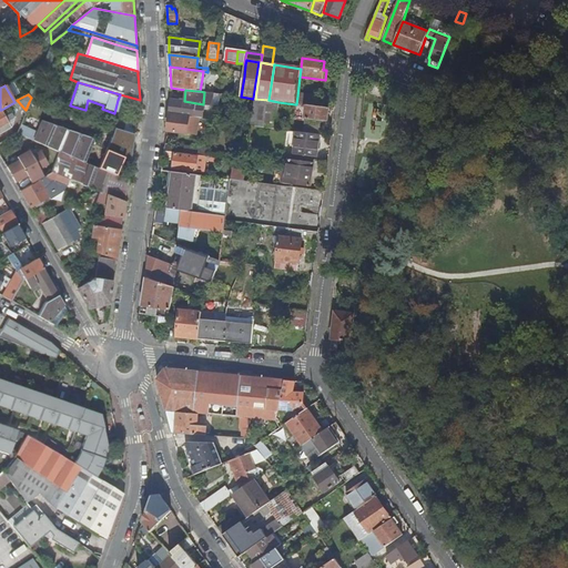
[(139,107),(140,100),(120,94),(118,100),(139,107)]
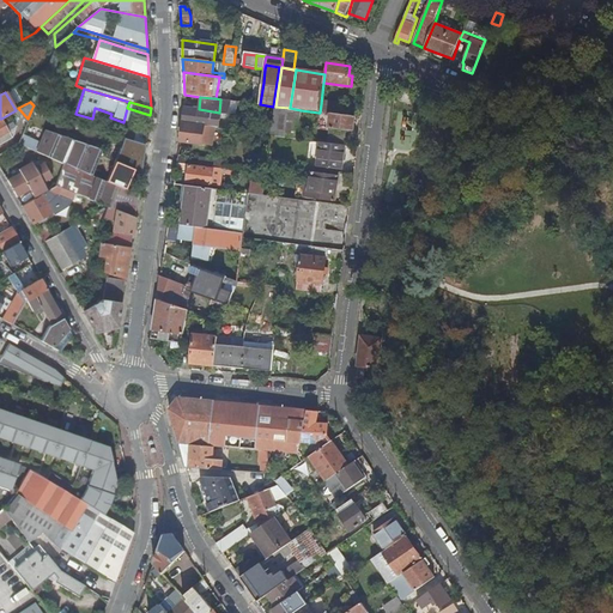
[(338,107),(321,104),(320,113),(332,114),(337,115),(338,107)]
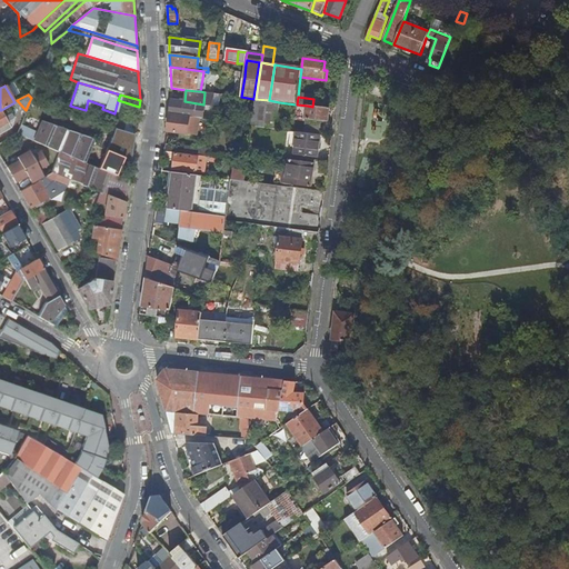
[(279,102),(269,100),(256,99),(253,111),(252,125),(252,126),(276,129),(278,110),(279,102)]
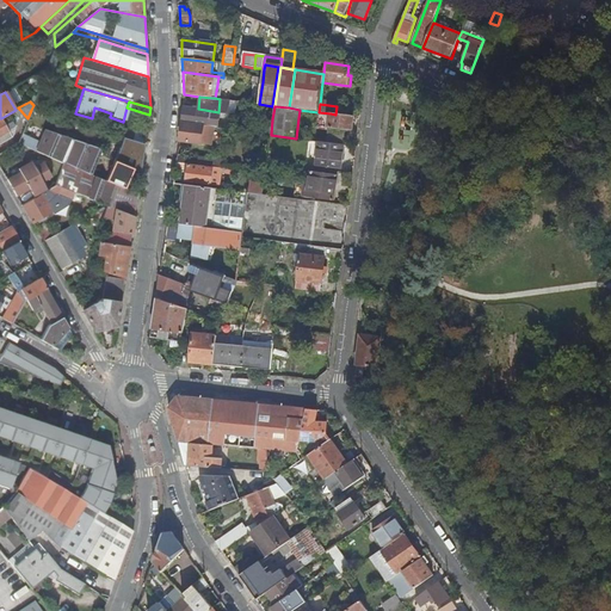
[(216,127),(218,112),(198,109),(185,107),(185,113),(184,122),(214,125),(216,127)]
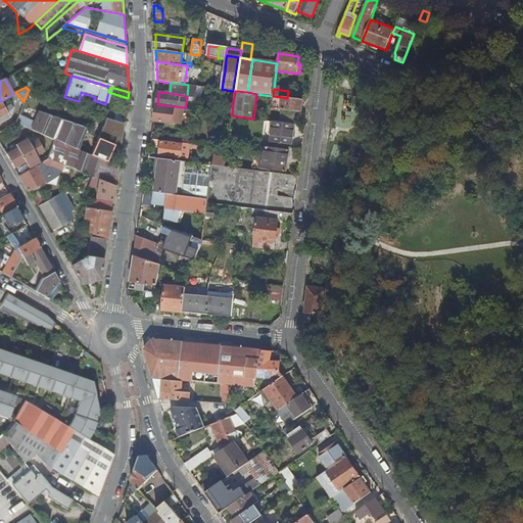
[(271,103),(272,96),(256,94),(255,101),(271,103)]
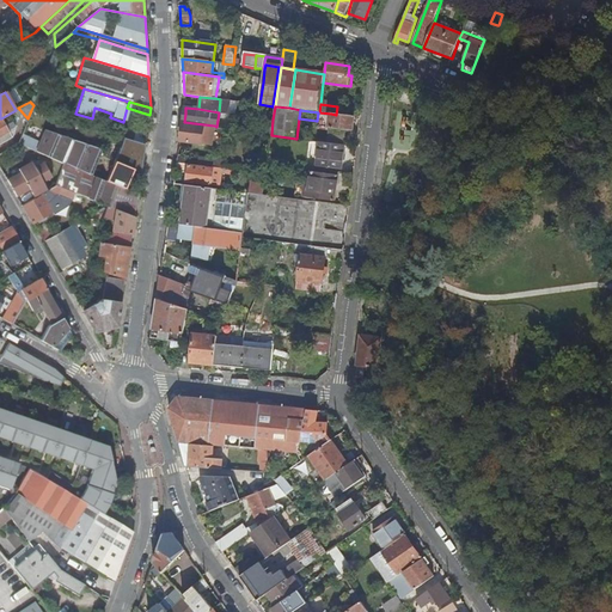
[(353,132),(354,117),(336,115),(331,114),(329,128),(353,132)]
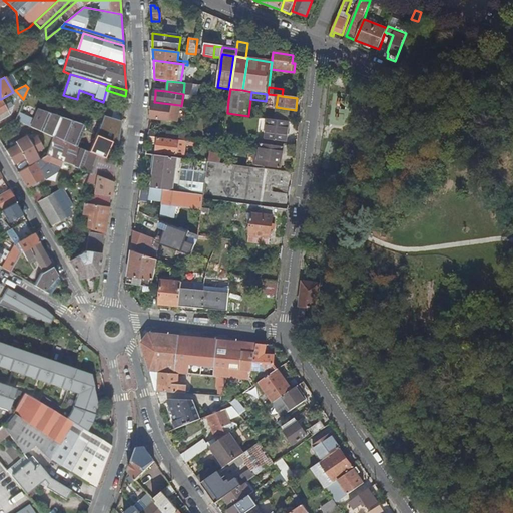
[(7,110),(1,99),(0,99),(0,119),(9,114),(9,113),(11,112),(9,109),(7,110)]
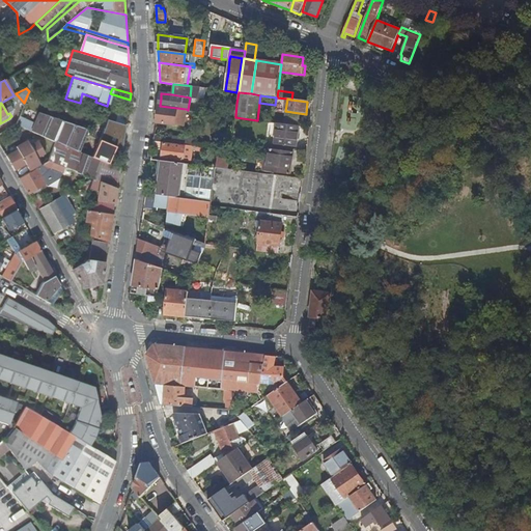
[(184,127),(186,109),(160,106),(157,123),(184,127)]
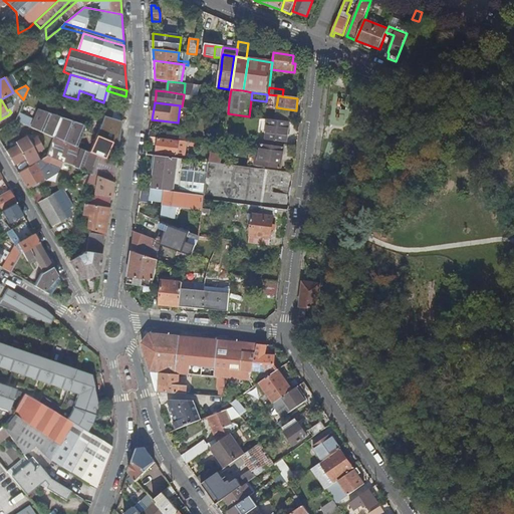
[(100,107),(98,114),(121,121),(122,113),(100,107)]
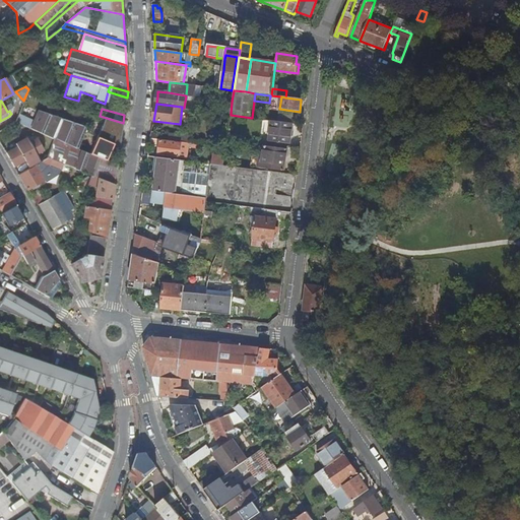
[(34,121),(30,128),(54,139),(81,150),(89,130),(62,120),(38,111),(34,121)]
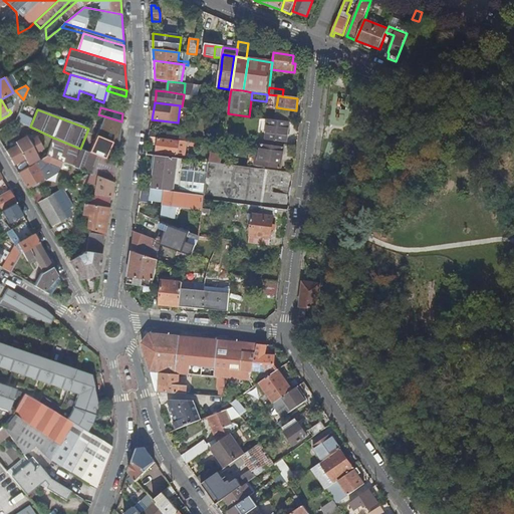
[(15,120),(30,126),(33,119),(18,113),(15,120)]
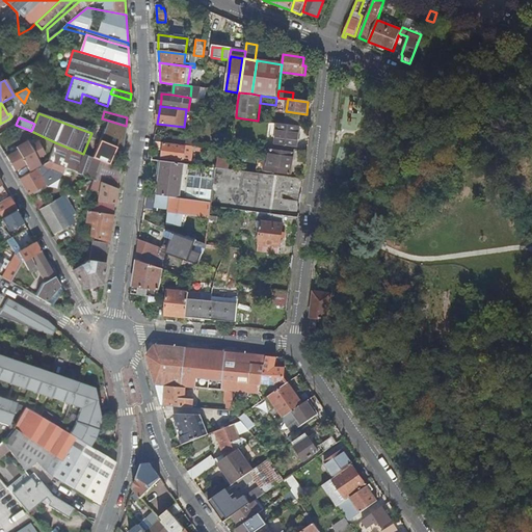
[(275,144),(296,147),(298,126),(278,124),(275,144)]
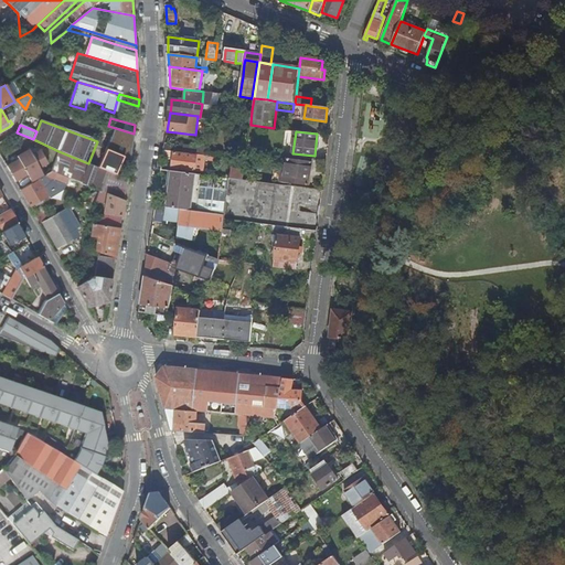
[(19,159),(7,166),(16,181),(28,174),(32,181),(43,174),(40,167),(48,162),(40,149),(32,153),(29,149),(17,156),(19,159)]
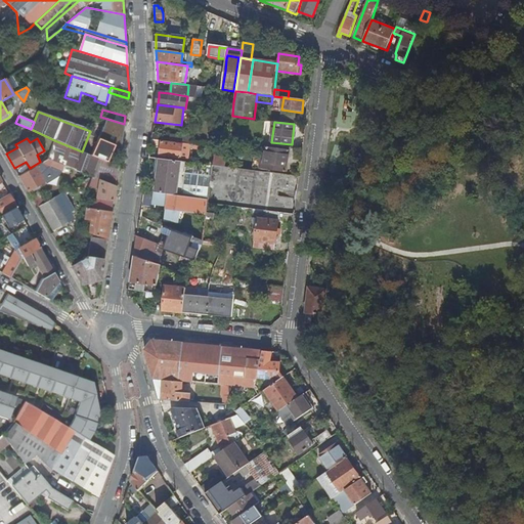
[(162,140),(151,139),(150,146),(161,147),(160,157),(180,159),(180,158),(186,159),(187,151),(197,153),(198,145),(185,143),(184,147),(182,147),(182,144),(162,141),(162,140)]
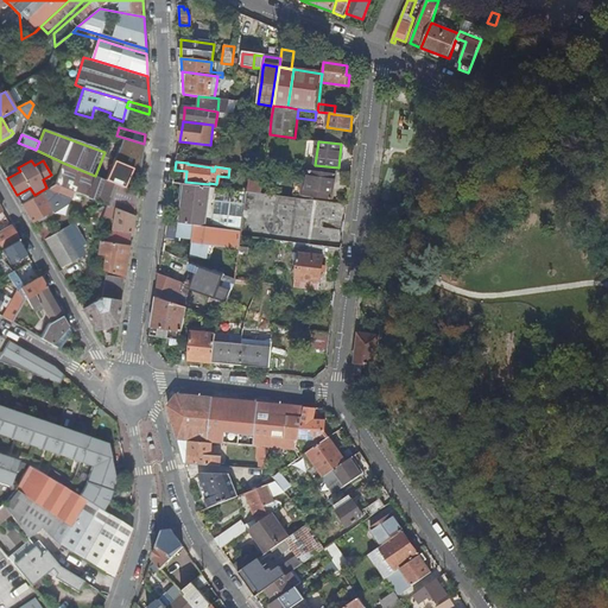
[(63,163),(56,184),(73,191),(106,204),(107,204),(111,207),(133,216),(137,194),(118,187),(95,176),(63,163)]
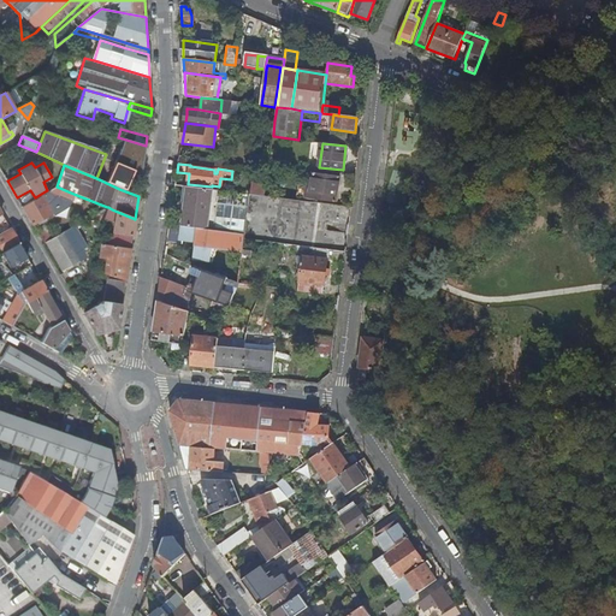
[(313,173),(311,185),(309,199),(336,202),(339,177),(313,173)]
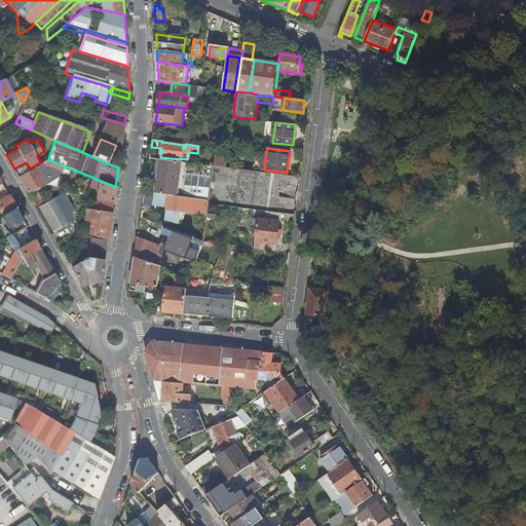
[(227,150),(218,149),(216,165),(225,166),(227,150)]
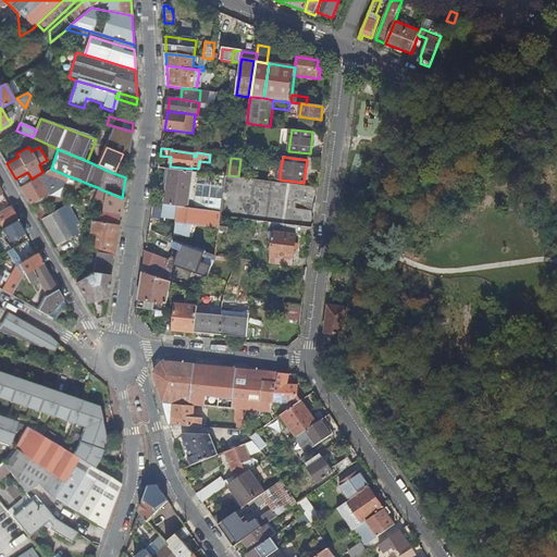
[(64,181),(66,175),(51,169),(50,169),(20,187),(28,202),(47,192),(44,187),(47,185),(45,183),(52,176),(58,178),(64,181)]
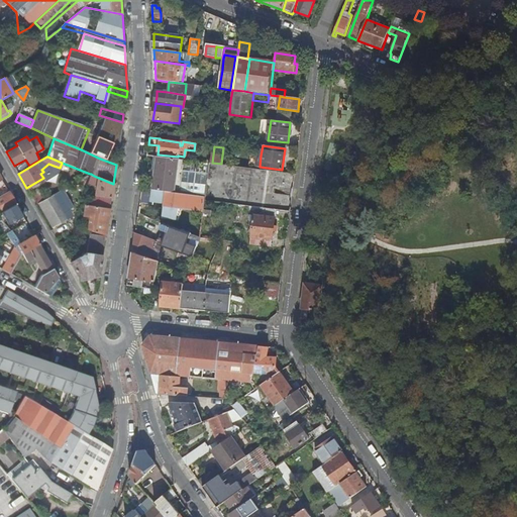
[(180,160),(158,157),(153,189),(205,196),(207,185),(188,182),(190,171),(181,170),(178,170),(180,160)]
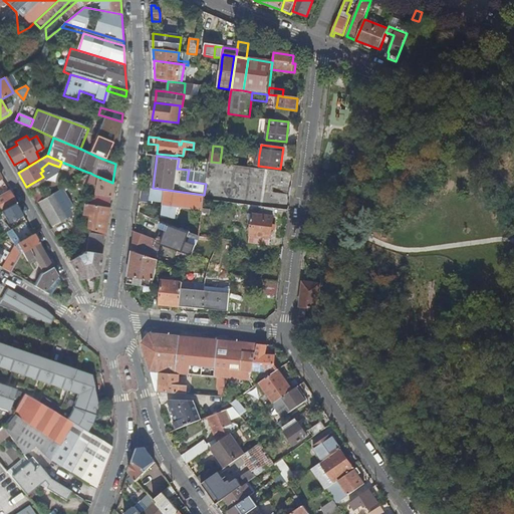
[(220,164),(208,162),(207,173),(206,184),(204,195),(204,199),(211,200),(249,205),(273,208),(288,210),(293,173),(220,164)]
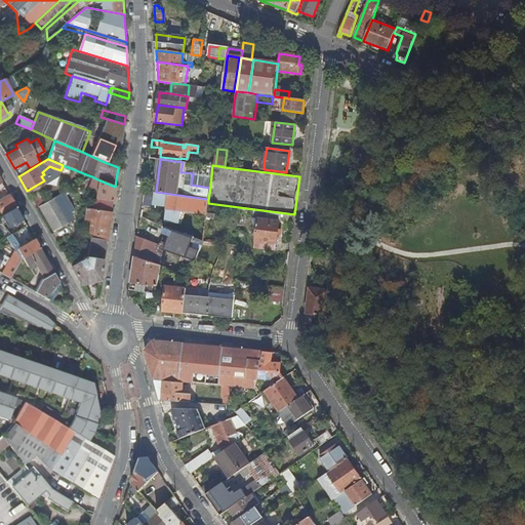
[(193,173),(191,185),(210,188),(211,176),(193,173)]
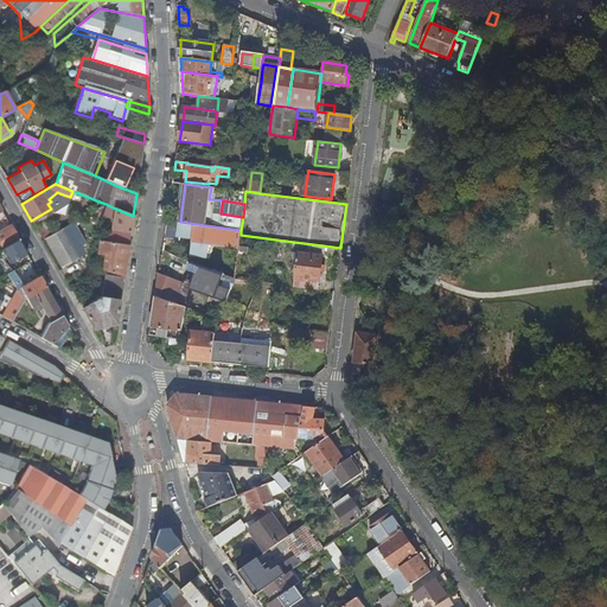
[(82,217),(95,237),(103,213),(107,204),(106,204),(82,217)]
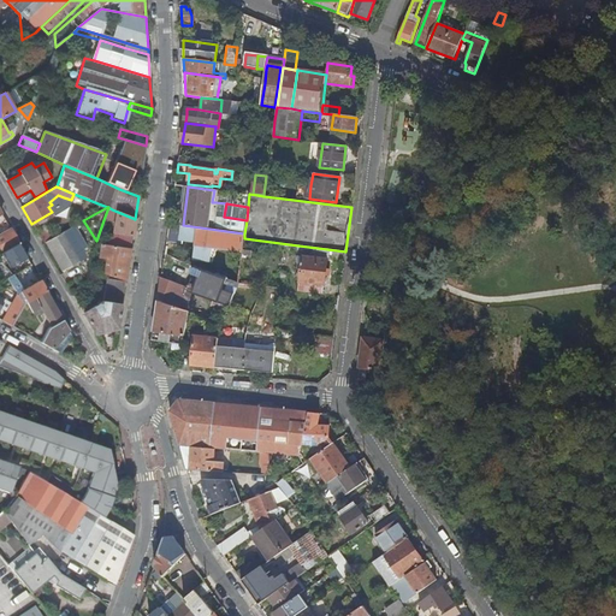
[(112,209),(108,207),(105,217),(111,218),(112,214),(116,215),(112,232),(113,232),(112,236),(108,236),(107,246),(130,249),(135,219),(112,209)]
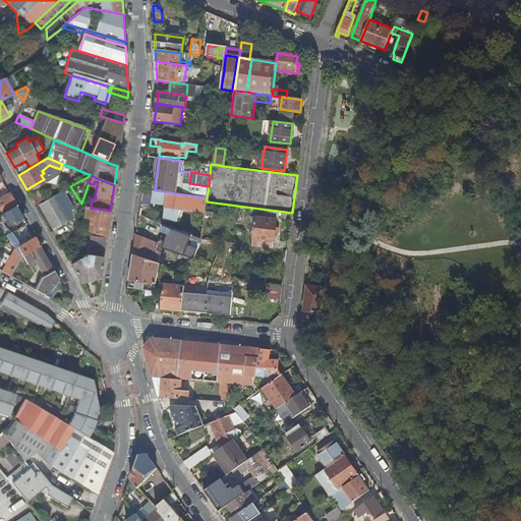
[(205,213),(207,201),(207,197),(155,190),(143,189),(141,204),(156,206),(156,203),(168,204),(165,217),(174,219),(180,223),(186,212),(205,213)]
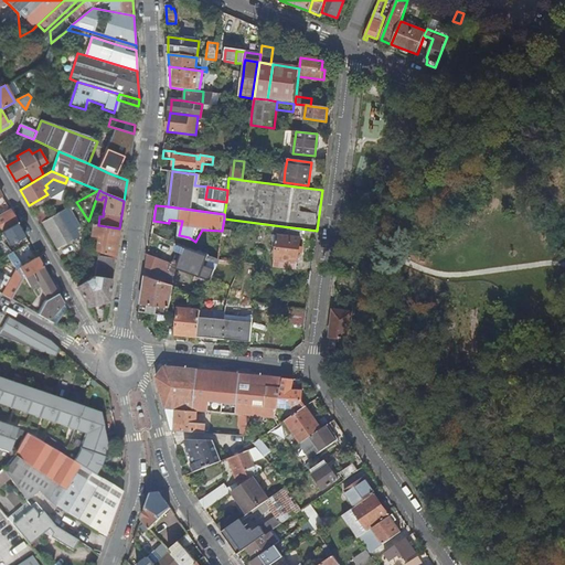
[(71,210),(68,206),(53,215),(42,222),(57,249),(80,236),(75,228),(80,226),(71,210)]
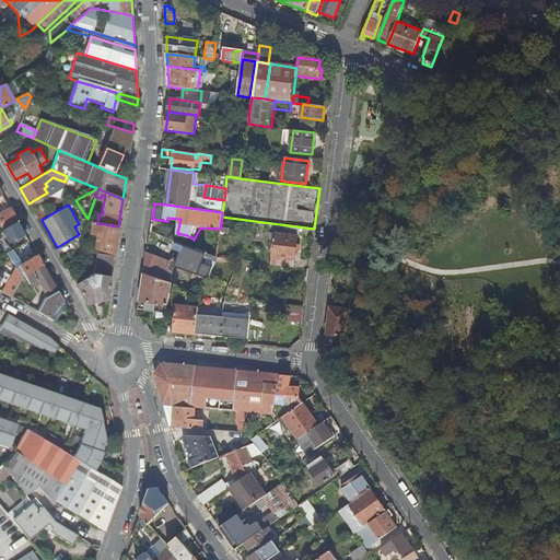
[(47,206),(35,213),(39,221),(42,220),(53,213),(47,206)]
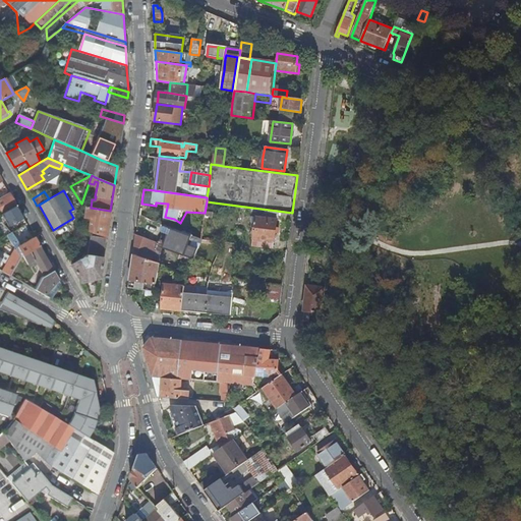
[(0,197),(0,215),(1,215),(16,206),(8,193),(0,197)]
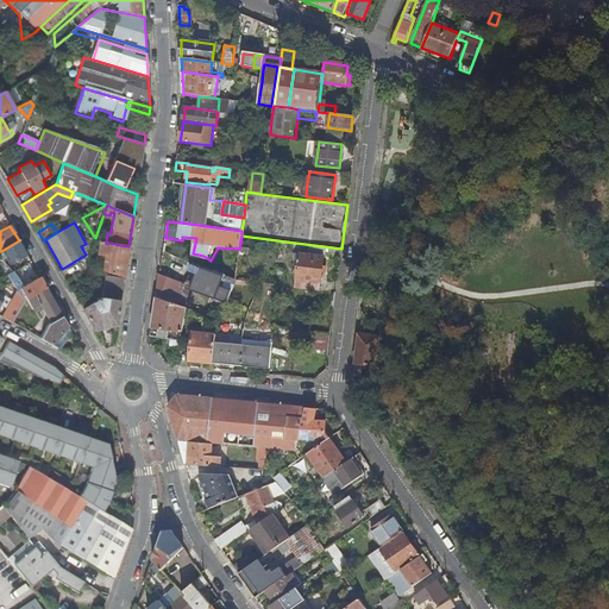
[(246,270),(250,237),(242,236),(239,249),(237,270),(246,270)]
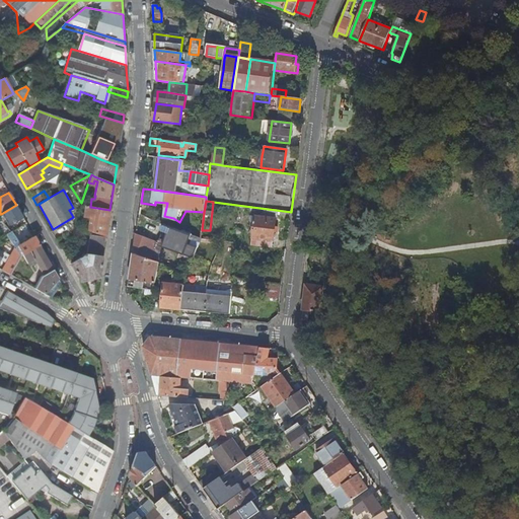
[(8,226),(23,217),(16,205),(1,214),(8,226)]
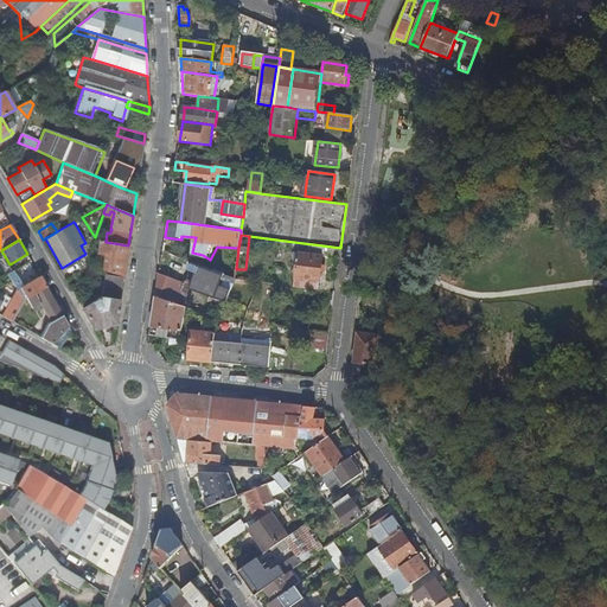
[(104,255),(102,269),(106,270),(123,276),(128,246),(106,242),(98,241),(97,254),(104,255)]
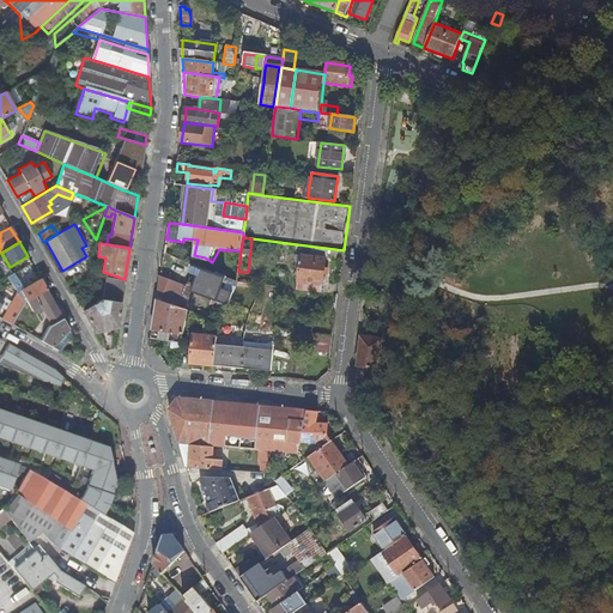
[(297,254),(297,259),(301,260),(299,262),(298,271),(298,278),(296,289),(321,292),(322,283),(323,283),(327,258),(325,258),(326,248),(297,244),(297,254)]
